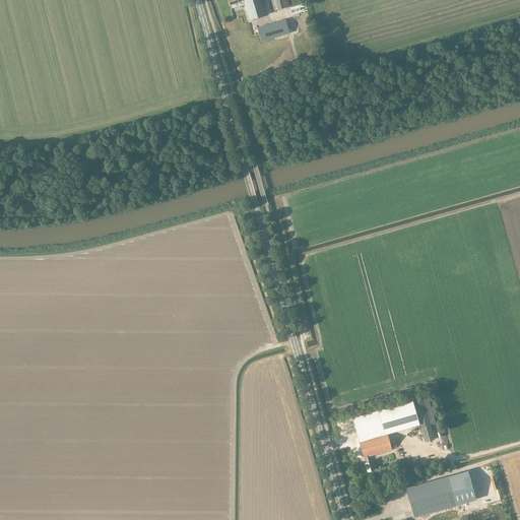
[(243,0),(249,19),(266,14),(261,0),(228,0),(230,4),(239,2),(238,1),(241,0),(243,0)]
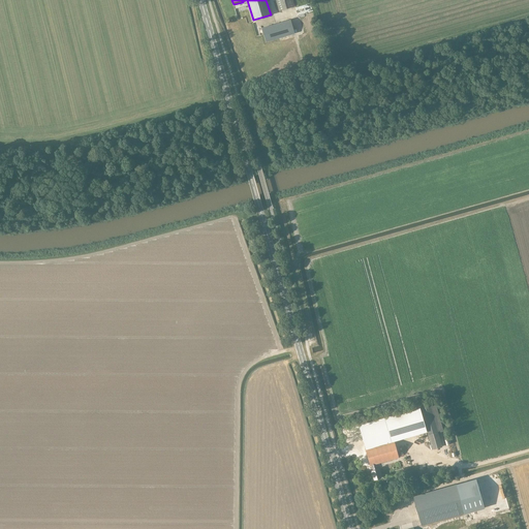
[(275,0),(279,10),(294,6),(292,0),(275,0)]
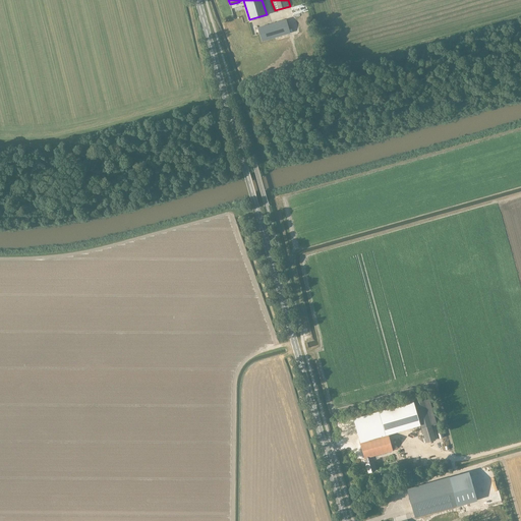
[(284,20),(257,27),(262,42),(288,34),(284,20)]
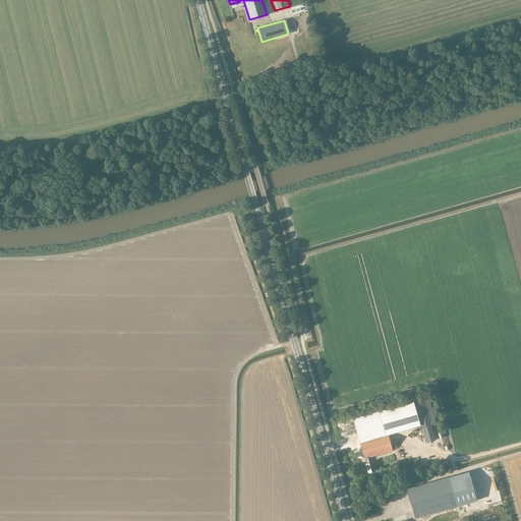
[(435,440),(431,426),(437,424),(428,397),(423,399),(413,401),(425,442),(435,440)]
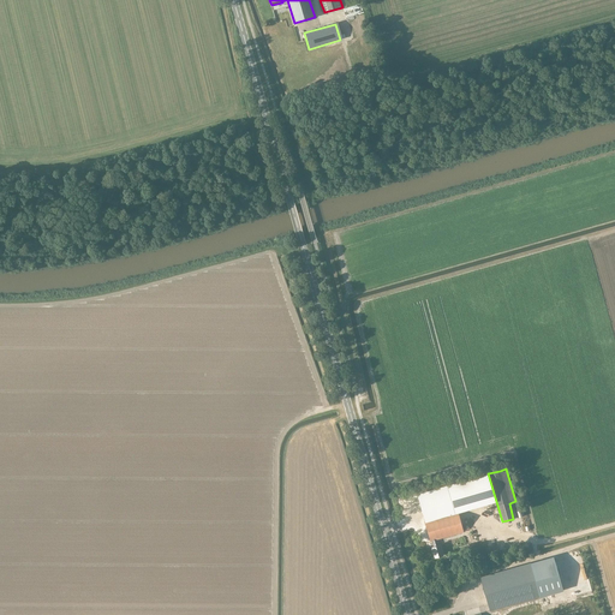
[(495,500),(488,473),(447,485),(454,512),(495,500)]
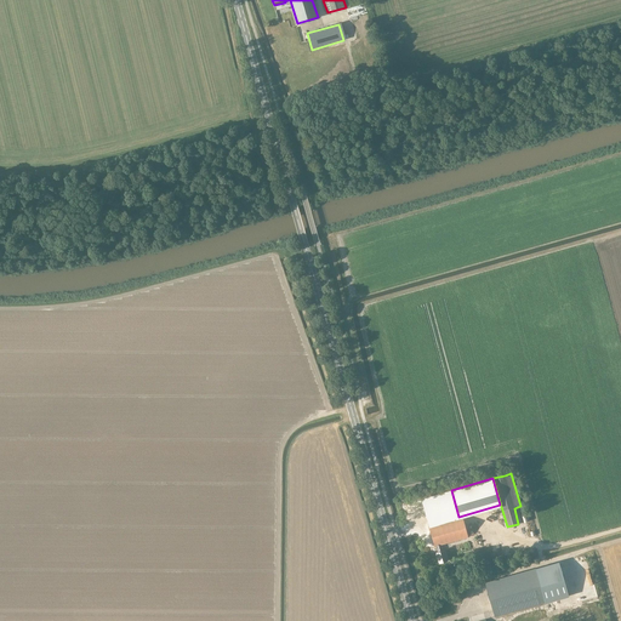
[(459,517),(451,490),(421,499),(428,527),(459,517)]
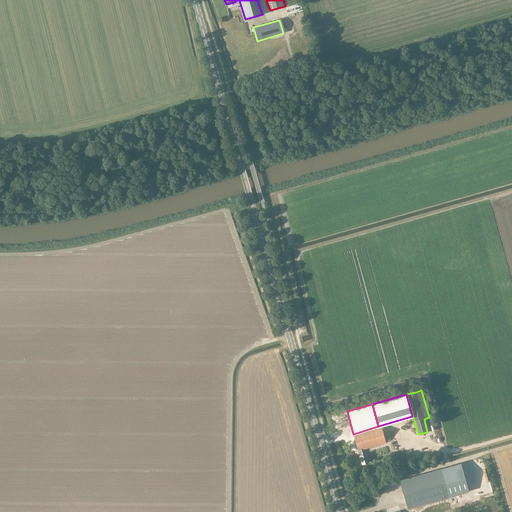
[(385,443),(381,426),(353,434),(358,450),(359,450),(361,455),(359,455),(362,464),(368,462),(366,453),(365,454),(363,449),(385,443)]
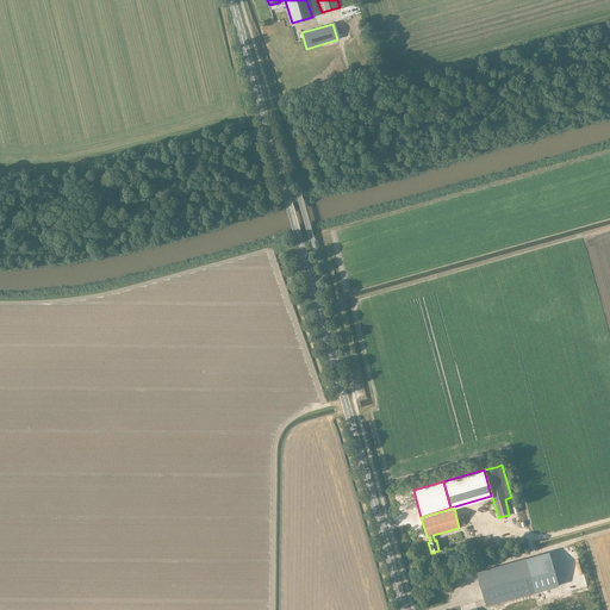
[(530,559),(527,560),(526,559),(475,572),(485,607),(535,592),(531,578),(535,577),(530,559)]
